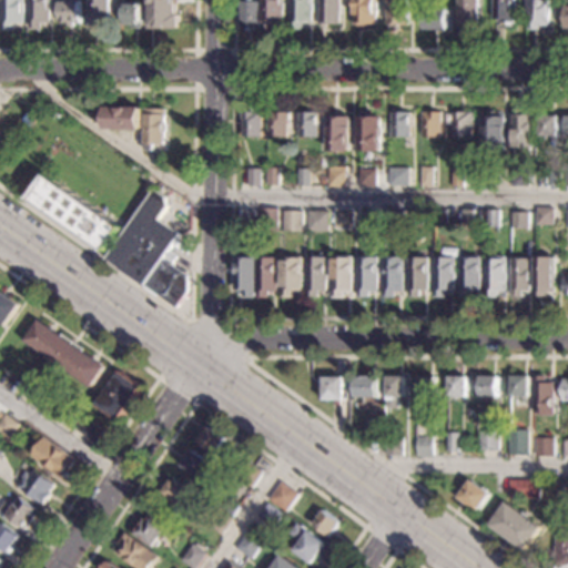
[(24,0),(24,23),(14,23),(14,31),(2,30),(2,0),(24,0)]
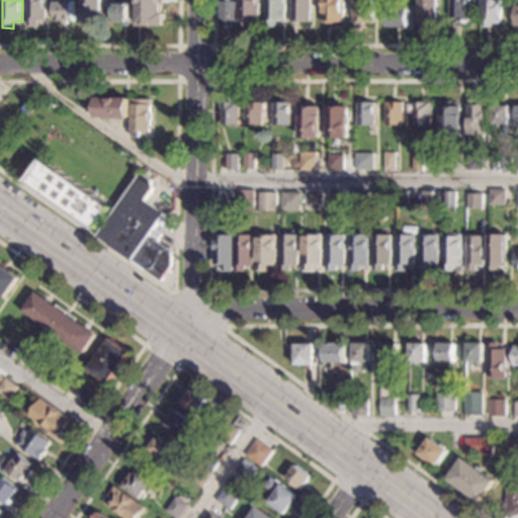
[(46,0),(46,21),(37,21),(37,27),(26,27),(26,0),(46,0)]
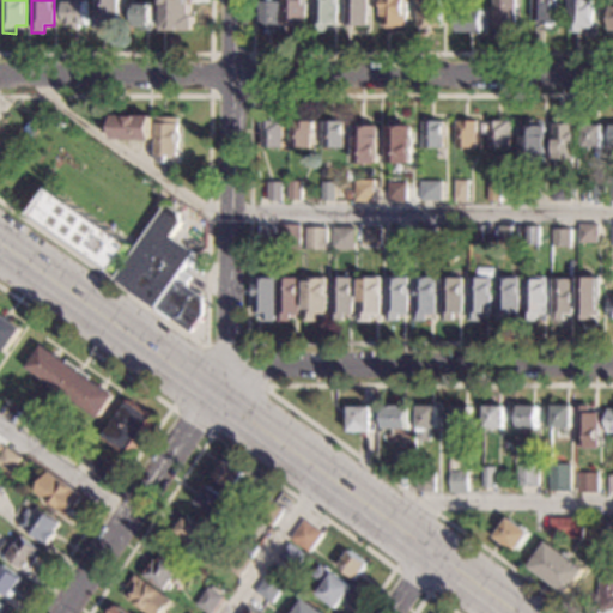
[(78,0),(78,2),(86,2),(86,25),(79,25),(79,29),(71,29),(71,24),(64,24),(65,1),(72,2),(72,0),(78,0)]
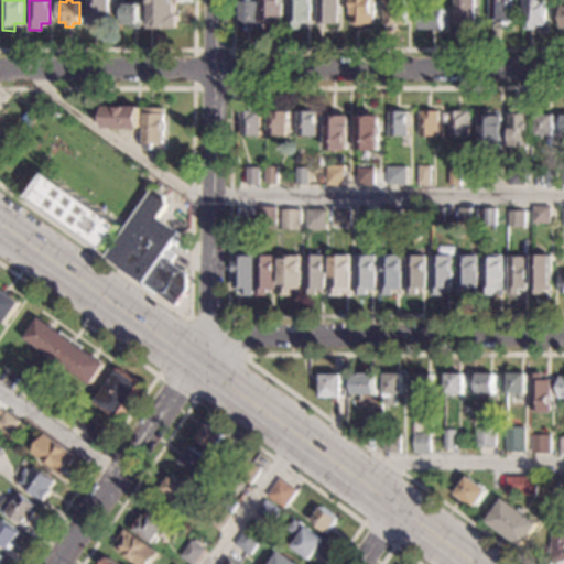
[(108,0),(108,24),(99,24),(99,30),(87,30),(87,0),(108,0)]
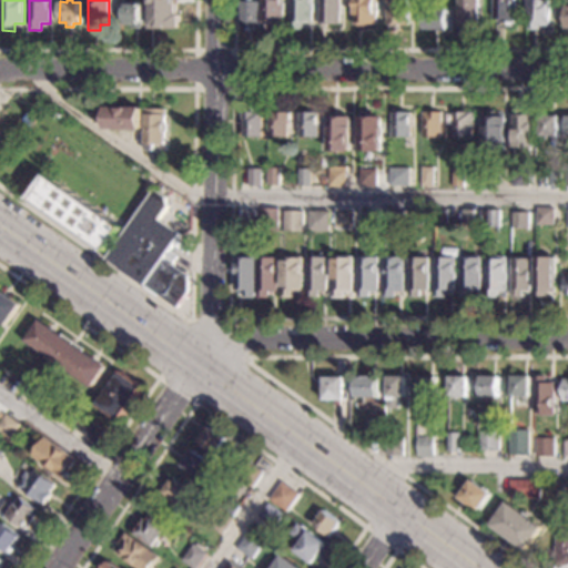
[(179,0),(179,4),(176,4),(176,14),(180,14),(179,30),(150,29),(150,0),(179,0)]
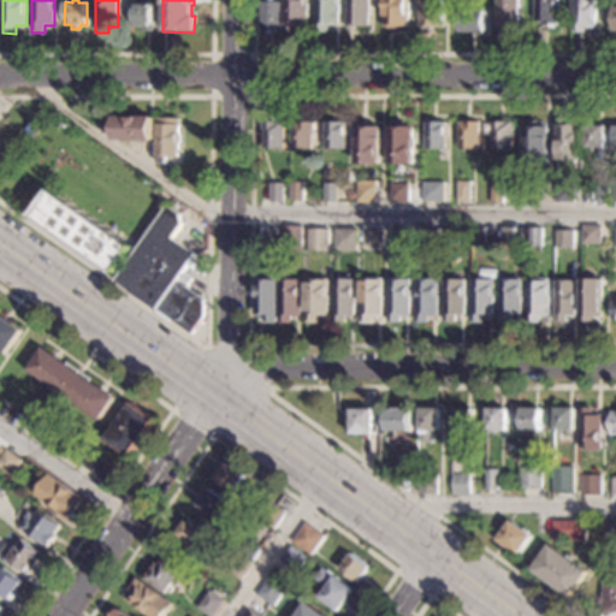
[(273,0),(273,3),(282,3),(280,30),(272,30),(272,34),(266,34),(266,29),(260,29),(260,3),(267,3),(267,0),(273,0)]
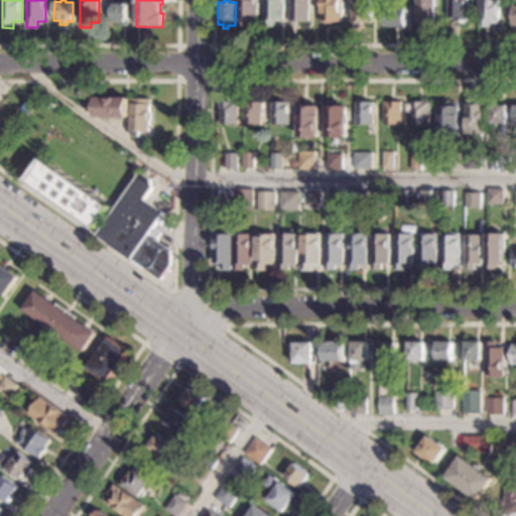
[(258,0),(258,21),(249,21),(248,27),(237,26),(237,0),(258,0)]
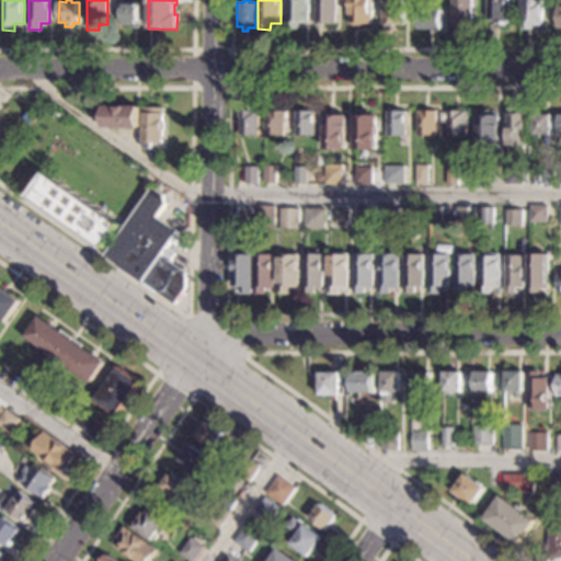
[(309,0),(309,24),(299,23),(299,30),(286,30),(286,0),(309,0)]
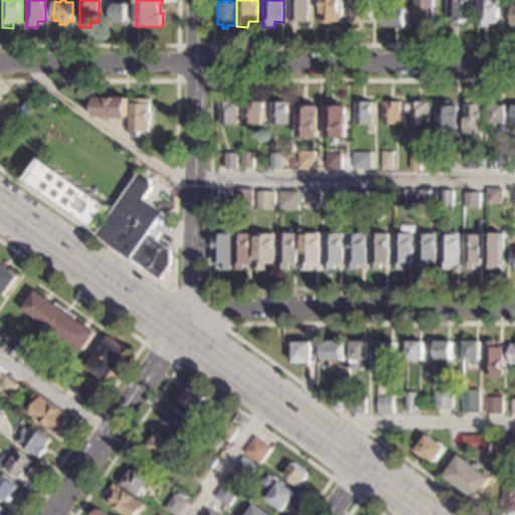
[(309,0),(309,22),(296,22),(296,25),(291,24),(291,22),(290,22),(290,0),(309,0)]
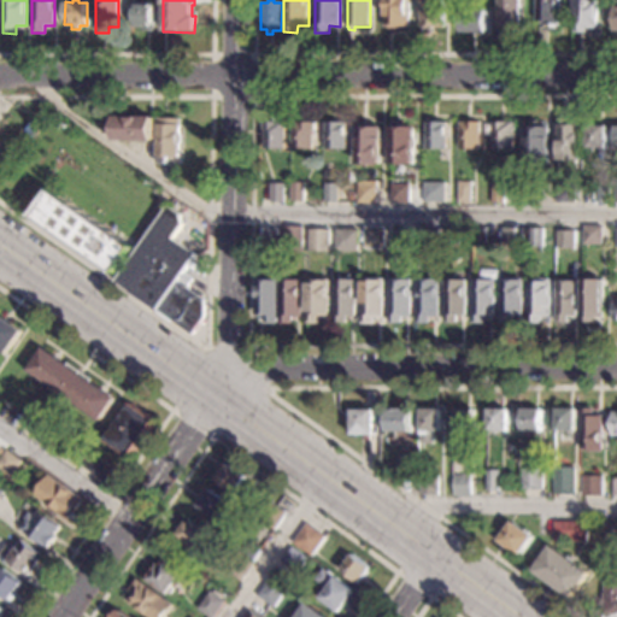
[(410,0),(410,28),(401,27),(401,29),(386,28),(386,27),(385,27),(385,0),(410,0)]
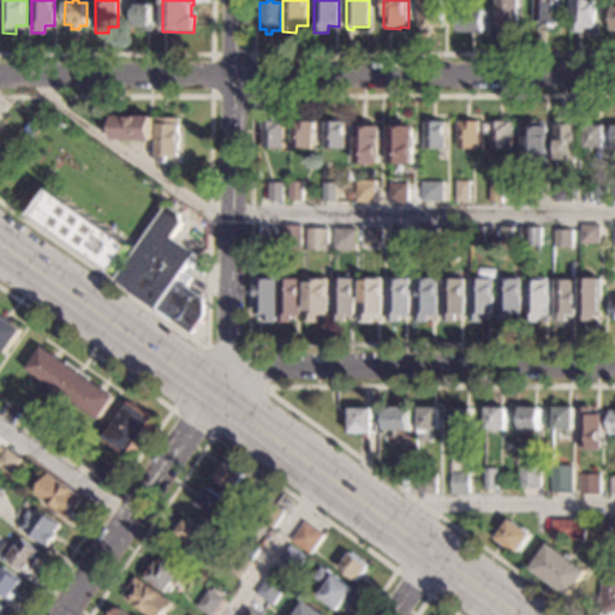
[(445,0),(445,28),(433,28),(433,35),(421,35),(421,0),(445,0)]
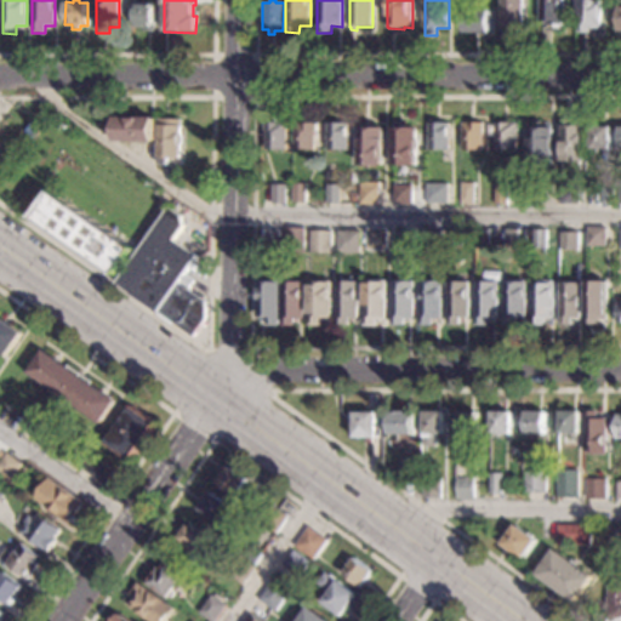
[(524,0),(524,27),(523,27),(523,33),(502,32),(502,26),(501,26),(501,0),(524,0)]
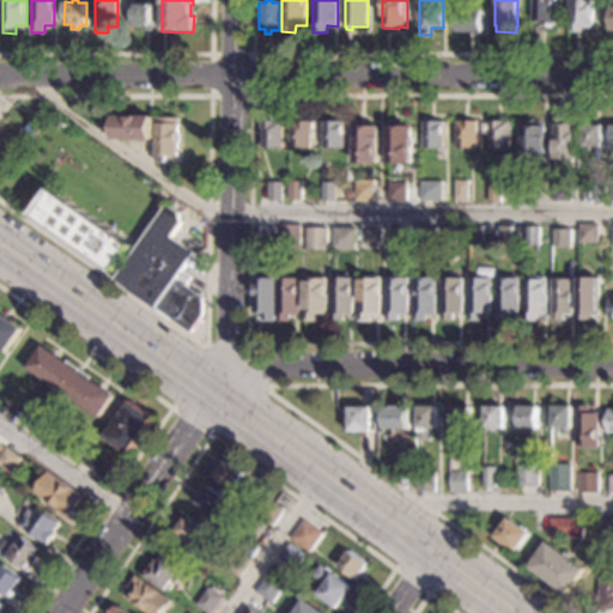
[(556,0),(556,2),(557,2),(557,10),(556,10),(556,25),(538,24),(538,20),(533,20),(533,0),(556,0)]
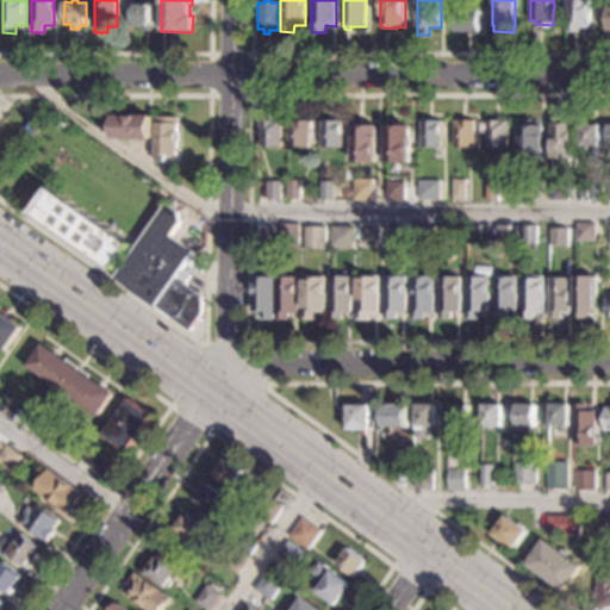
[(591,0),(591,26),(589,26),(589,29),(579,27),(579,32),(567,32),(567,0),(591,0)]
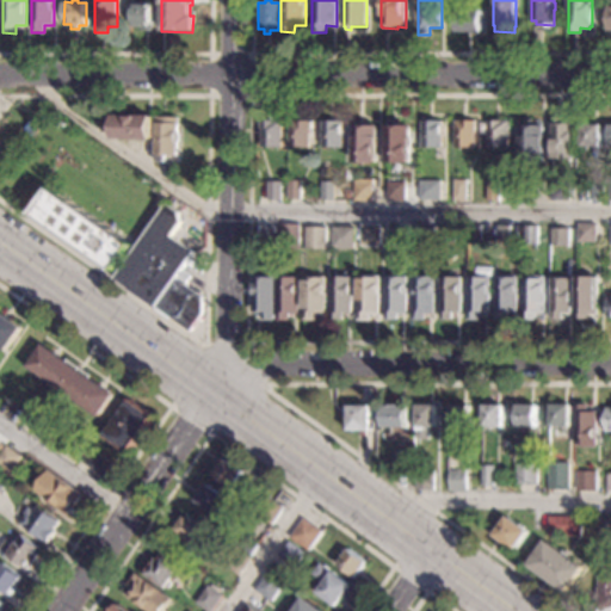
[(153,5),(153,12),(155,12),(155,18),(152,18),(152,31),(141,31),(141,28),(131,28),(131,4),(153,5)]
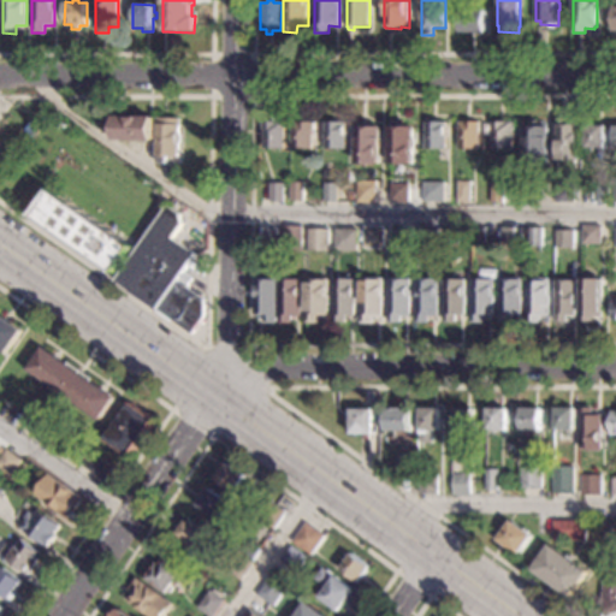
[(478,12),(486,12),(486,33),(462,33),(462,11),(471,11),(471,9),(478,9),(478,12)]
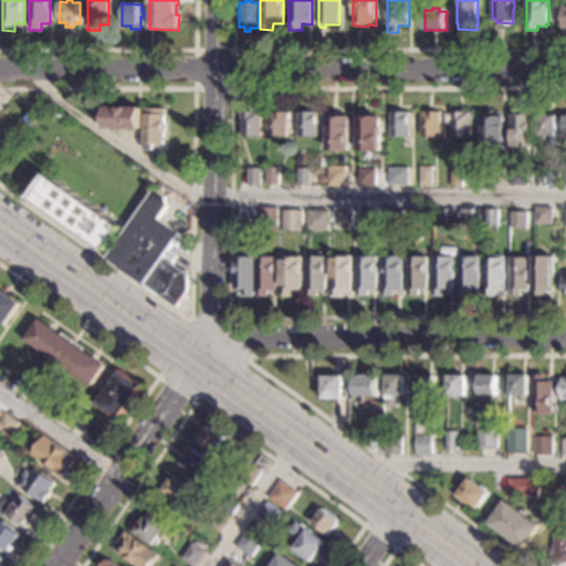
[(140,129),(105,128),(106,106),(142,107),(140,129)]
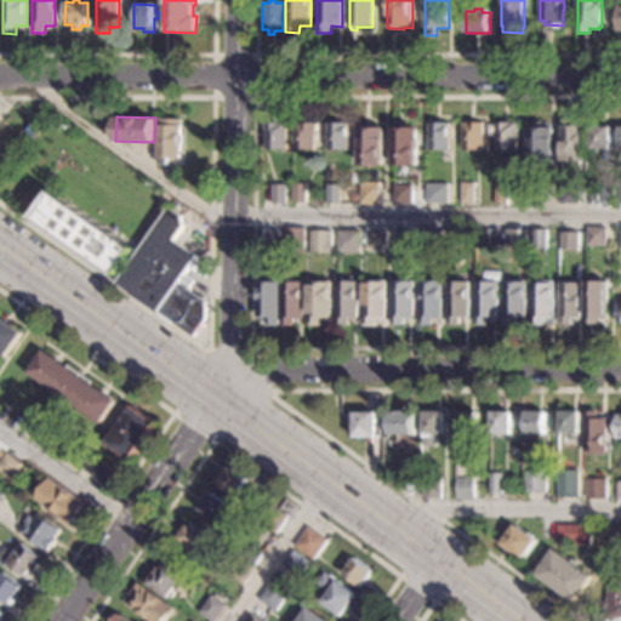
[(181,120),(181,135),(182,135),(182,146),(181,146),(180,158),(167,158),(166,165),(158,164),(158,158),(157,158),(158,119),(181,120)]
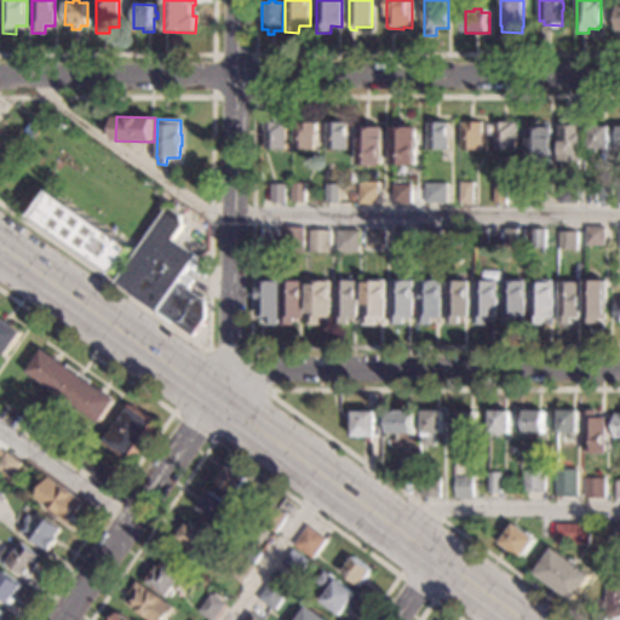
[(573,126),(584,126),(584,162),(561,162),(562,126),(563,126),(563,119),(573,120),(573,126)]
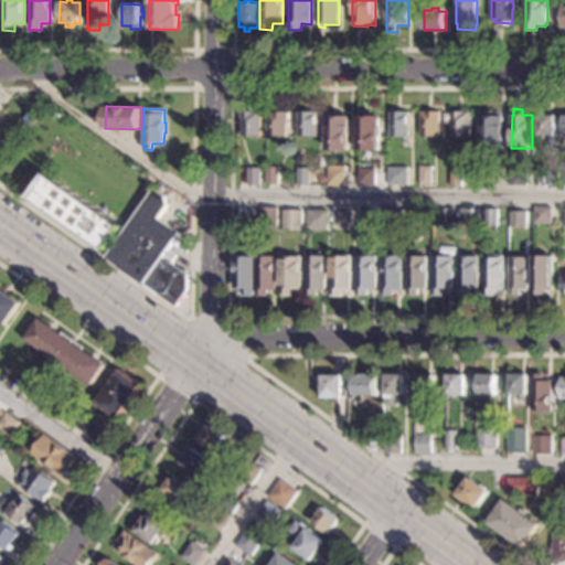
[(255,113),(260,113),(260,136),(242,136),(242,119),(241,118),(241,112),(251,113),(251,109),(255,109),(255,113)]
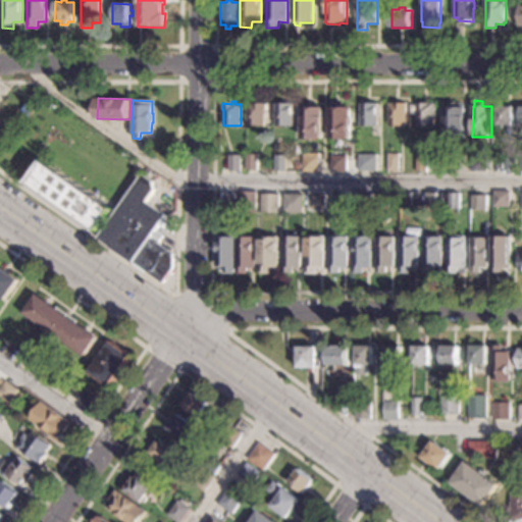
[(258,104),(265,104),(265,105),(267,105),(266,110),(265,110),(265,126),(247,126),(248,103),(253,104),(253,101),(258,101),(258,104)]
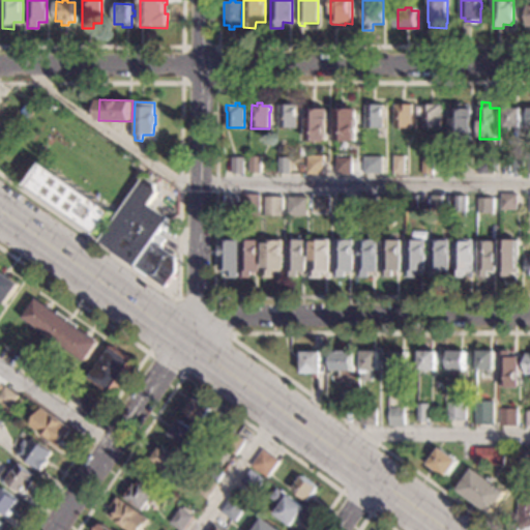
[(290,106),(298,106),(298,113),(301,113),(301,117),(298,117),(298,128),(280,128),(281,106),(286,106),(286,102),(290,104),(290,106)]
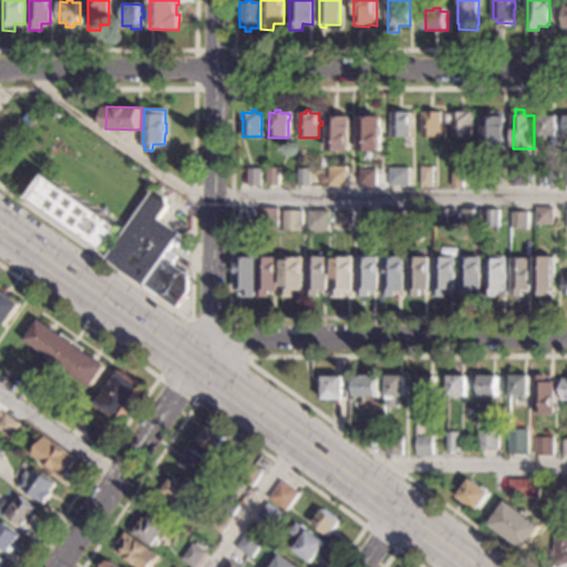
[(402,113),(412,113),(412,121),(413,122),(413,125),(411,125),(411,137),(392,136),(392,112),(393,112),(393,110),(402,110),(402,113)]
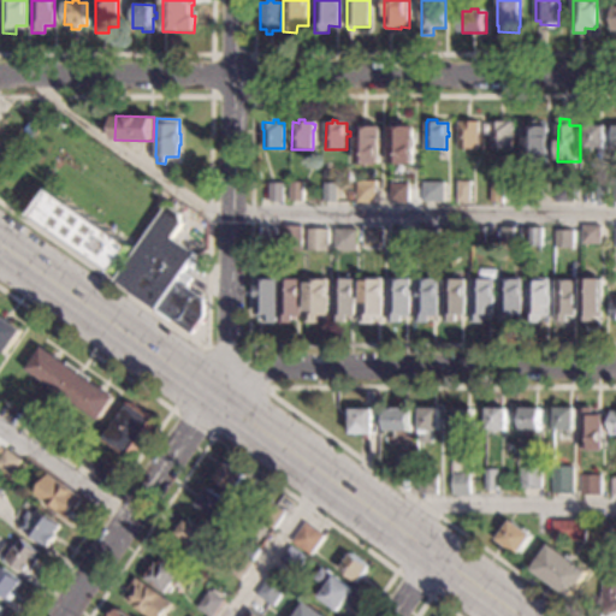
[(471,122),(480,122),(480,123),(484,123),(484,128),(480,128),(480,149),(458,148),(460,122),(467,122),(467,119),(471,119),(471,122)]
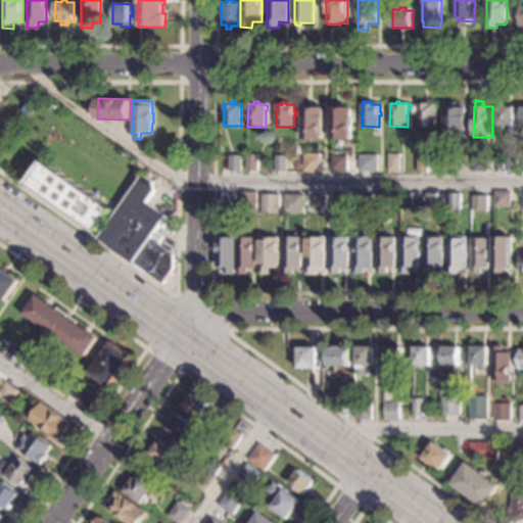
[(429,104),(437,104),(437,110),(436,111),(438,111),(438,114),(436,114),(436,127),(418,126),(419,104),(425,104),(425,101),(429,101),(429,104)]
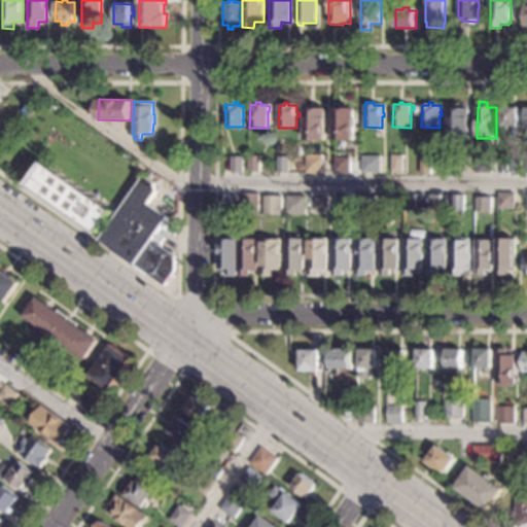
[(461,108),(469,109),(469,119),(471,119),(471,129),(469,129),(469,140),(449,139),(450,103),(461,104),(461,108)]
